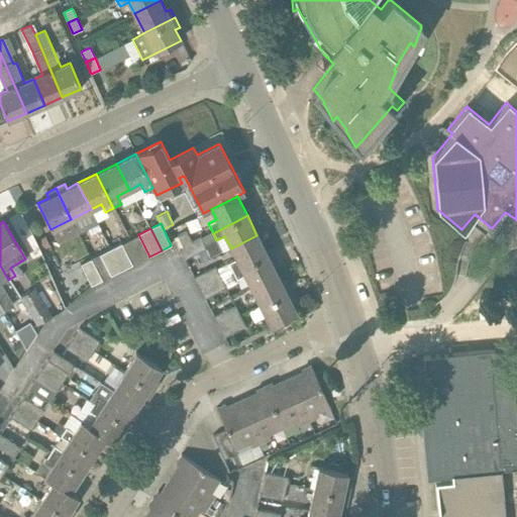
[(183,246),(192,242),(186,231),(177,236),(183,246)]
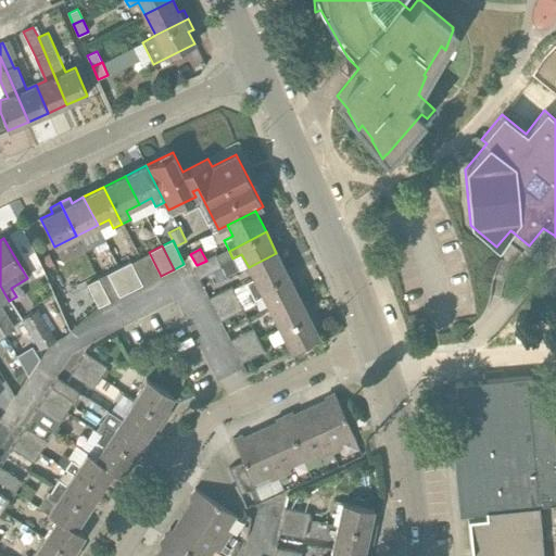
[(151,280),(161,276),(149,252),(140,257),(151,280)]
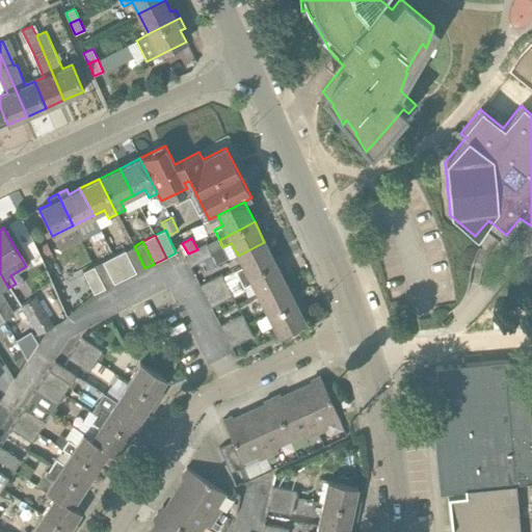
[(264,242),(238,256),(243,266),(235,270),(239,280),(274,262),(264,242)]
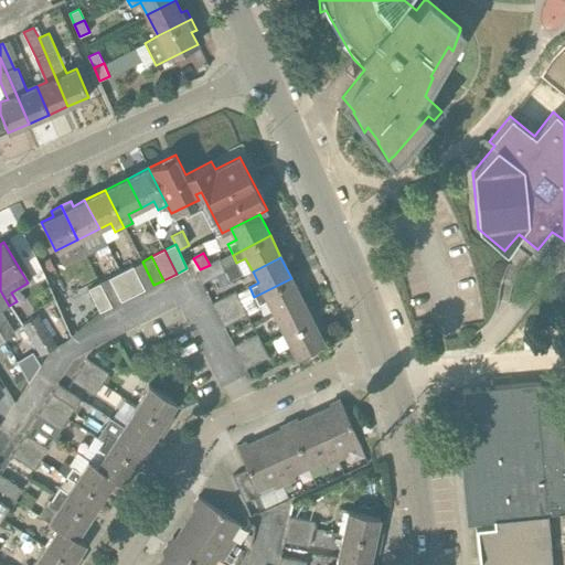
[(45,273),(54,269),(48,258),(40,263),(45,273)]
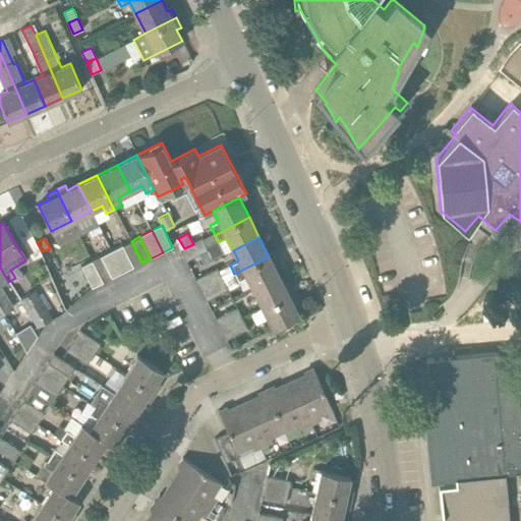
[(203,239),(193,244),(184,248),(180,250),(186,262),(208,250),(203,239)]
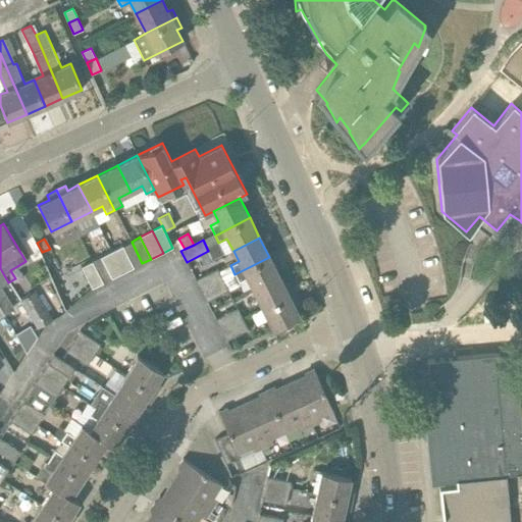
[(122,246),(134,268),(142,263),(132,242),(122,246)]
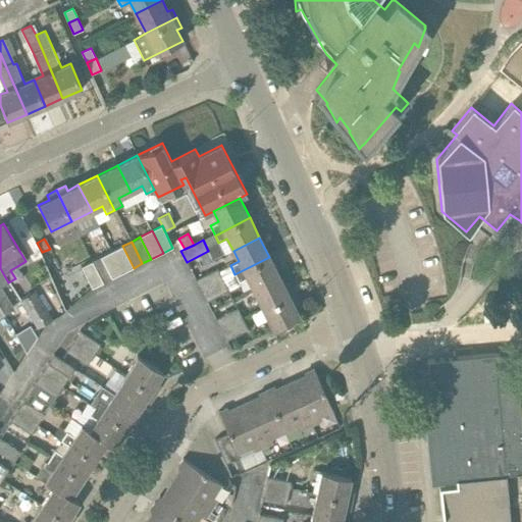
[(111,252),(122,273),(134,268),(122,246),(111,252)]
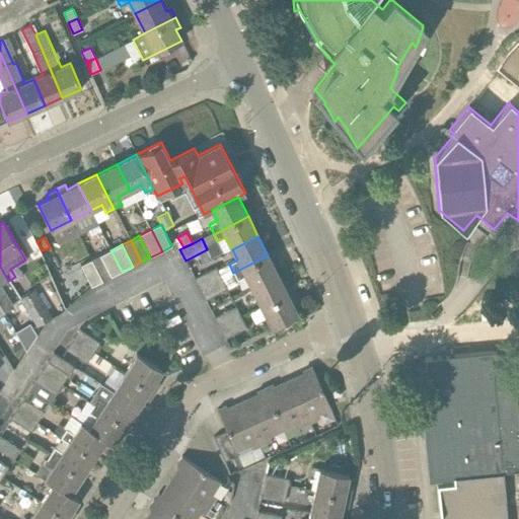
[(122,272),(110,250),(100,255),(112,277),(122,272)]
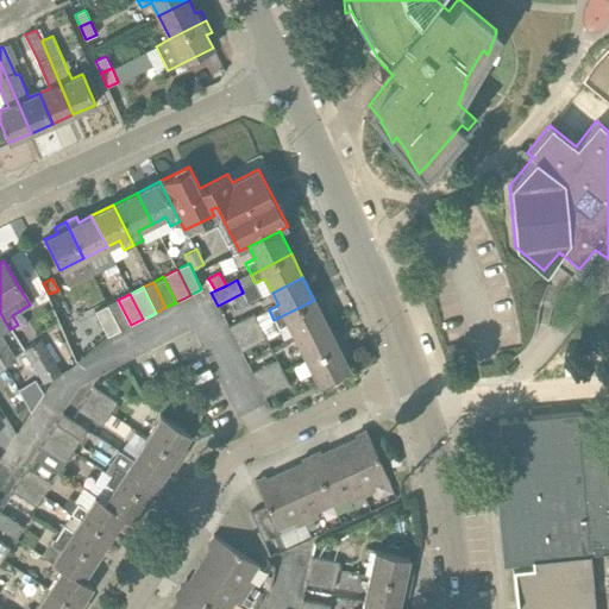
[(118,300),(107,305),(120,331),(131,325),(118,300)]
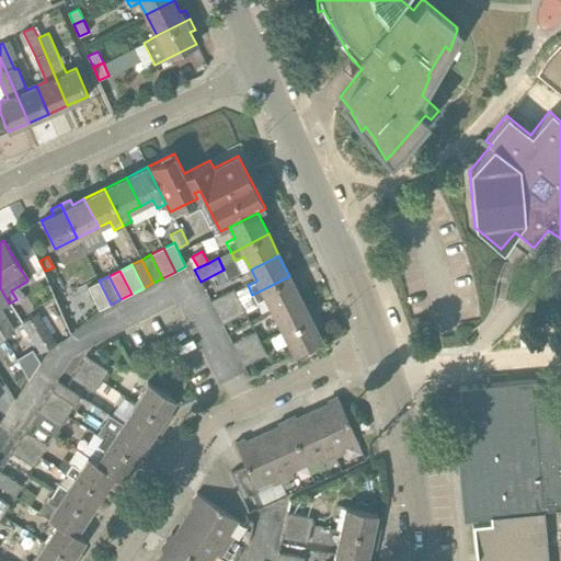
[(289,276),(252,295),(256,302),(265,298),(272,311),(300,297),(289,276)]
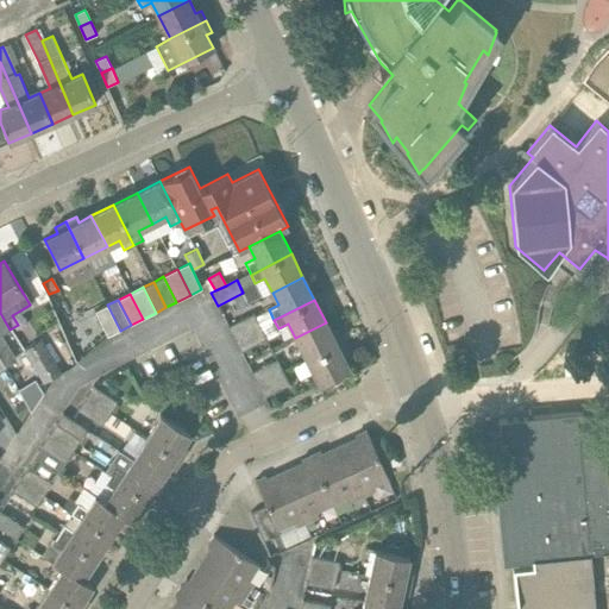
[(107,337),(120,331),(107,305),(95,312),(107,337)]
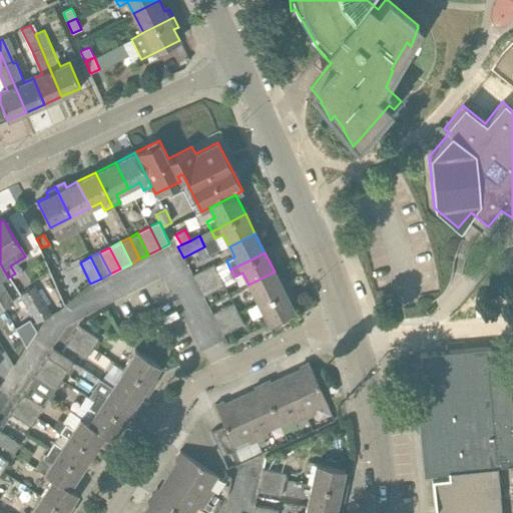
[(197,286),(219,275),(213,265),(192,275),(197,286)]
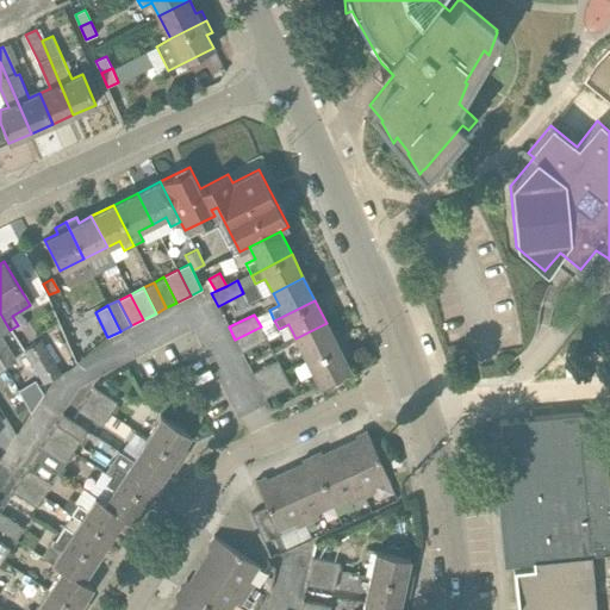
[(327,323),(296,338),(307,362),(344,343),(338,331),(332,335),(327,323)]
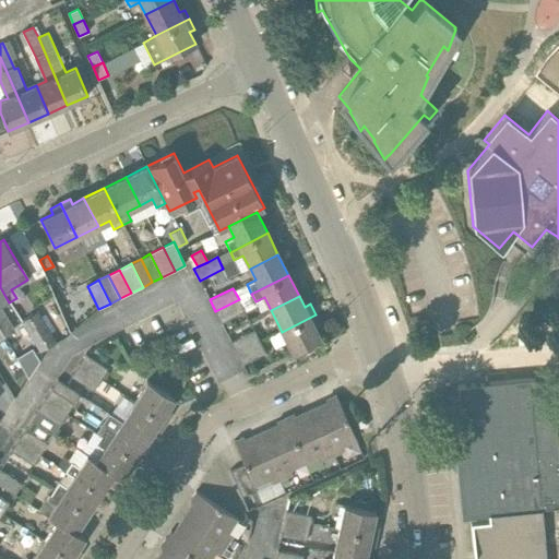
[(239,299),(215,311),(221,323),(245,311),(239,299)]
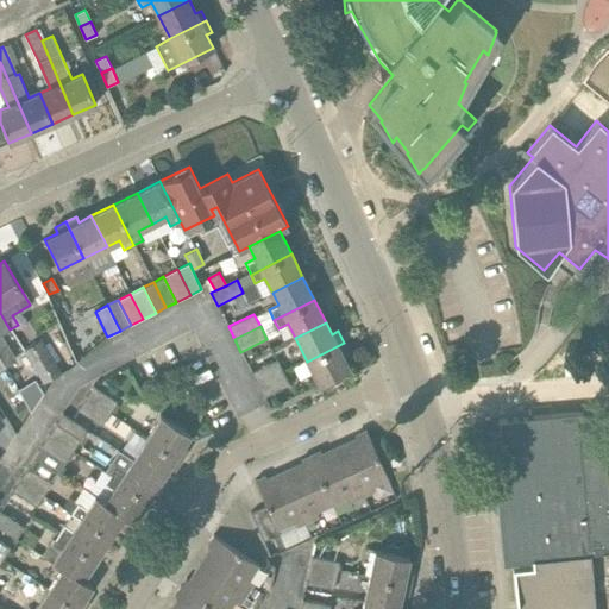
[(44,384),(61,374),(41,340),(24,351),(44,384)]
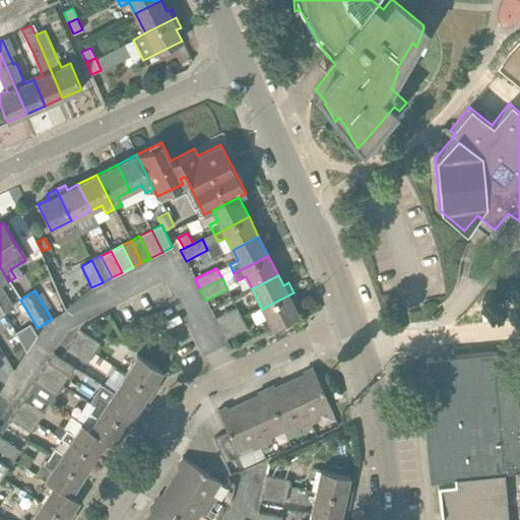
[(294,293),(262,309),(272,328),(299,315),(293,304),(298,302),(294,293)]
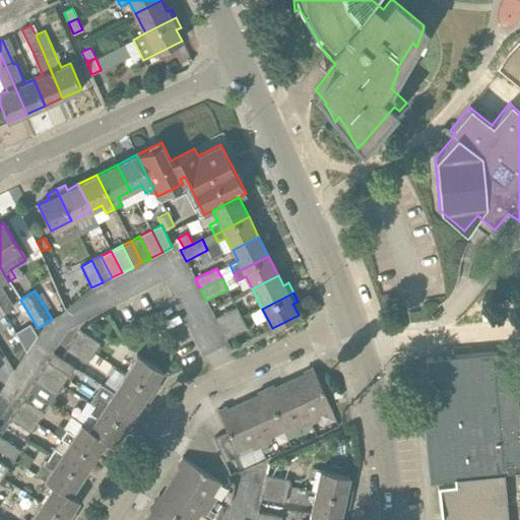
[(219,328),(242,317),(237,307),(214,318),(219,328)]
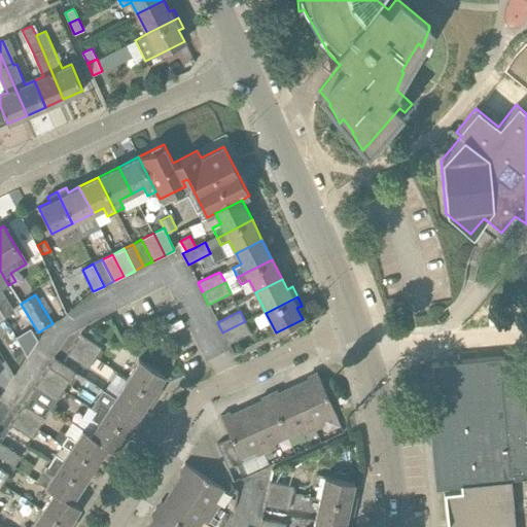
[(245,321),(222,332),(229,344),(251,332),(245,321)]
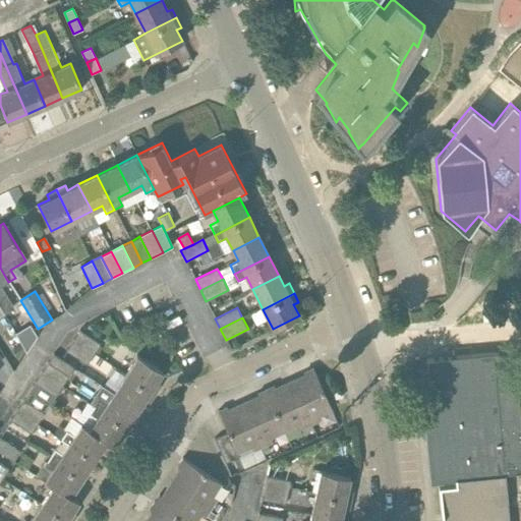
[(79,331),(73,340),(94,353),(100,344),(79,331)]
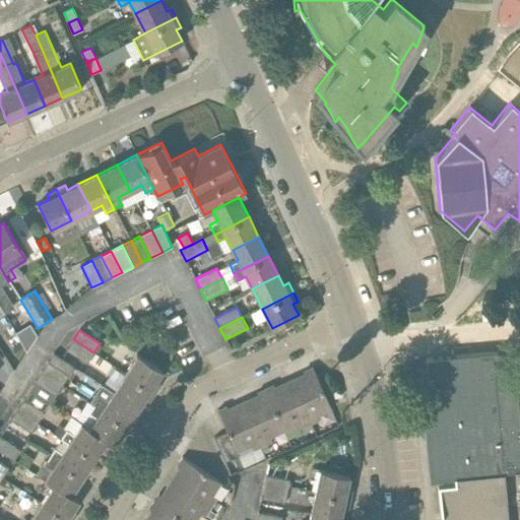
[(93,352),(73,339),(61,359),(74,367),(79,359),(87,364),(93,352)]
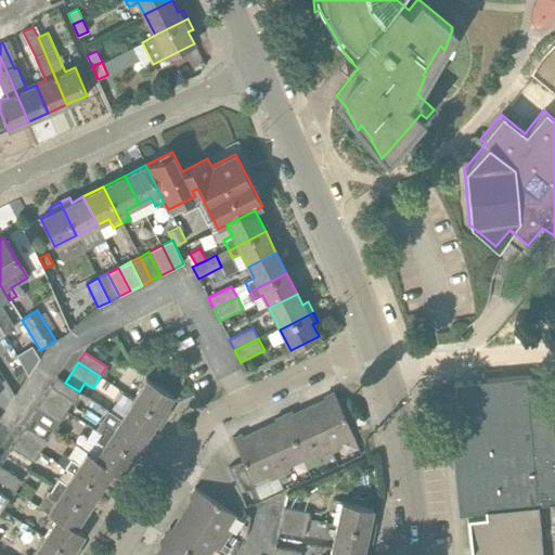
[(11,371),(16,381),(26,375),(21,365),(11,371)]
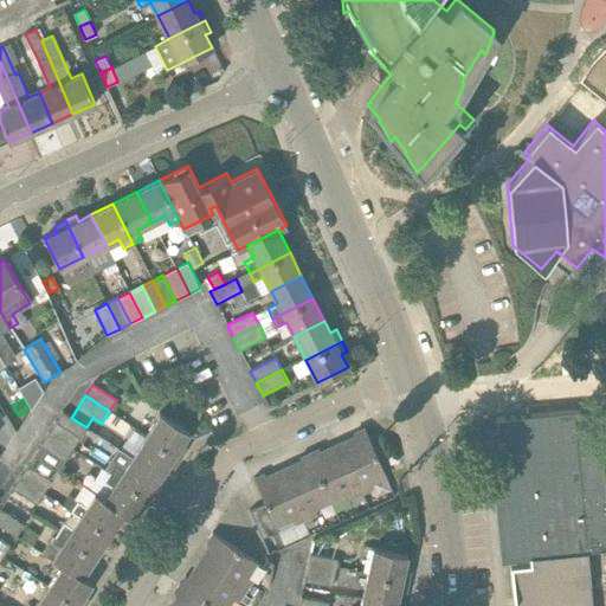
[(586,550),(587,552),(605,549),(605,498),(600,436),(598,408),(497,418),(510,558),(529,556),(586,550)]
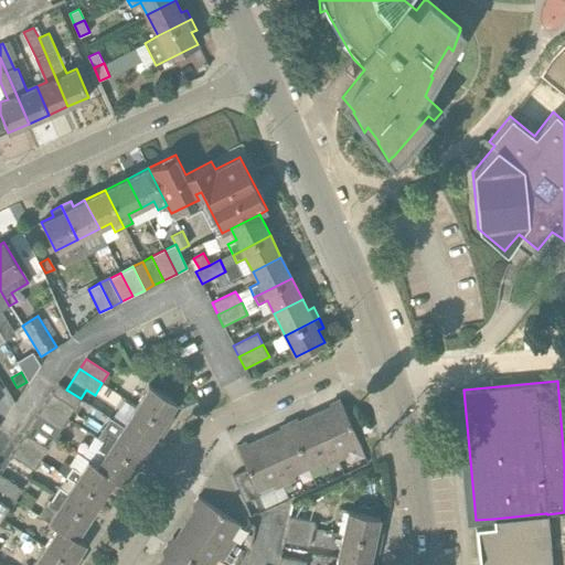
[(81,398),(66,390),(57,384),(53,393),(45,404),(67,418),(81,398)]
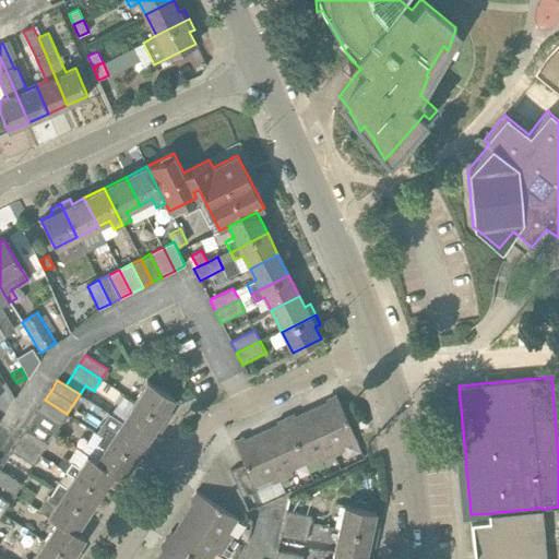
[(149,381),(134,402),(166,421),(173,412),(168,408),(175,397),(149,381)]
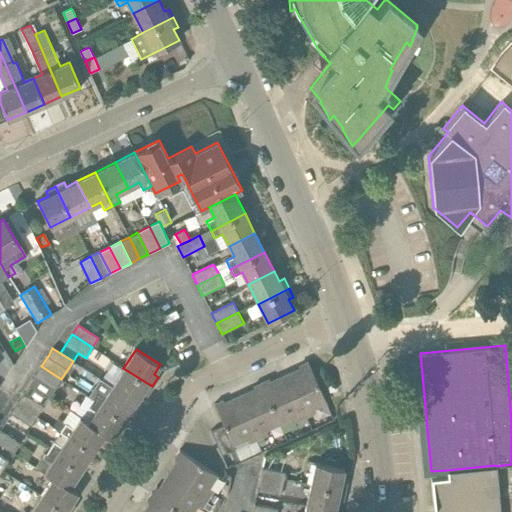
[(309,364),(285,375),(304,417),(314,413),(312,409),(326,402),(309,364)]
